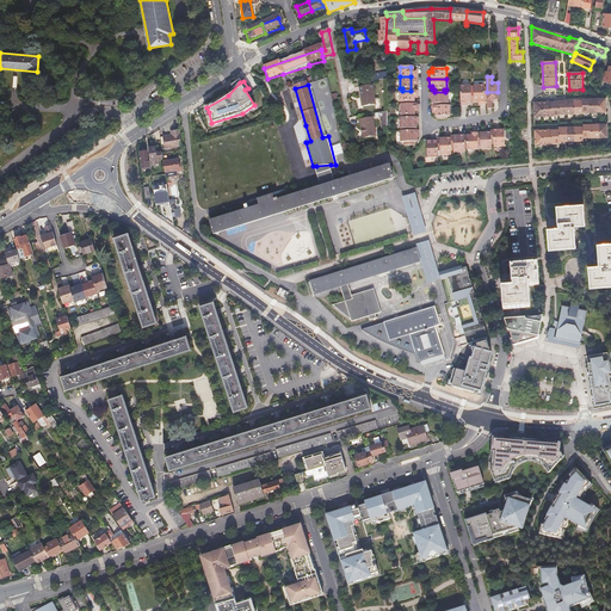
[(474,86),(474,90),(474,99),(474,102),(479,102),(479,104),(485,104),(485,98),(487,98),(487,92),(485,92),(485,85),(474,86)]
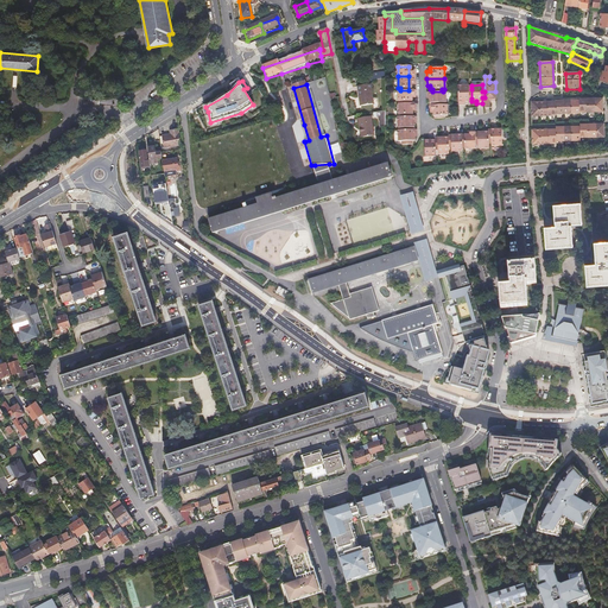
[(371,86),(358,87),(361,107),(373,106),(371,86)]
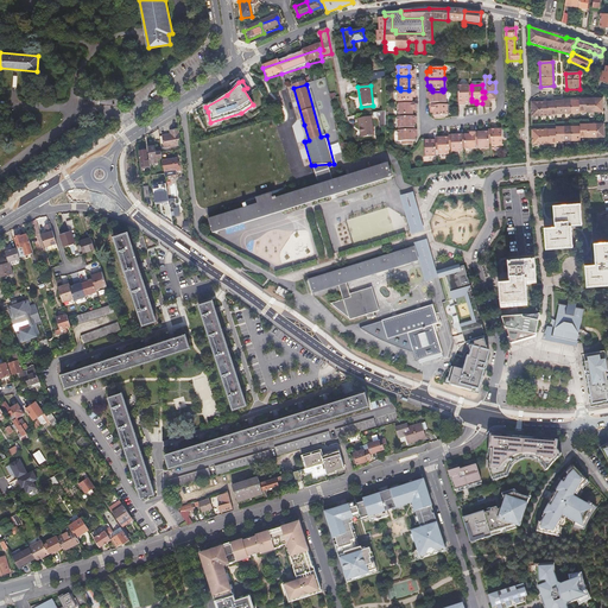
[(469,99),(472,99),(472,89),(469,89),(469,86),(458,86),(458,103),(466,103),(466,101),(469,101),(469,99)]
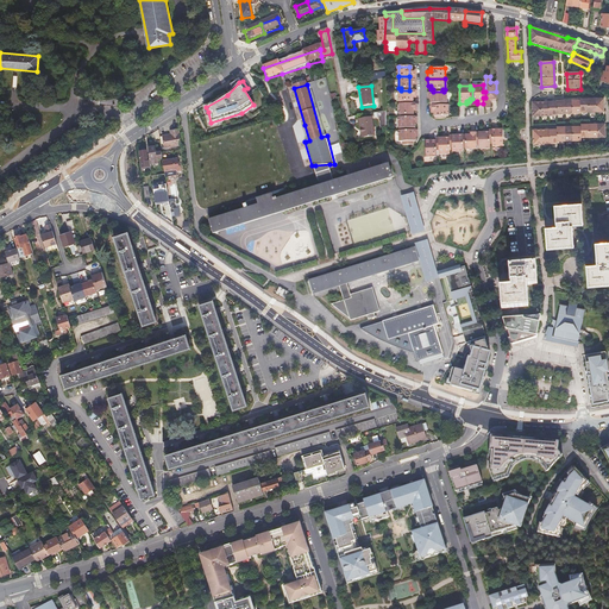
[(409,104),(409,90),(401,90),(399,90),(400,101),(402,101),(402,104),(409,104)]
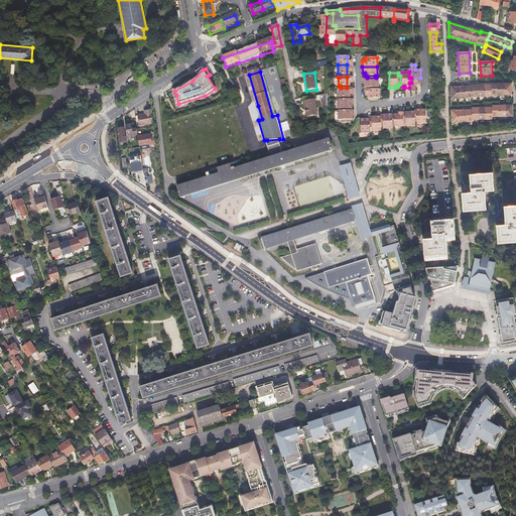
[(367,87),(367,89),(375,89),(375,87),(379,87),(378,78),(376,78),(367,78),(363,78),(363,84),(365,84),(365,87),(367,87)]
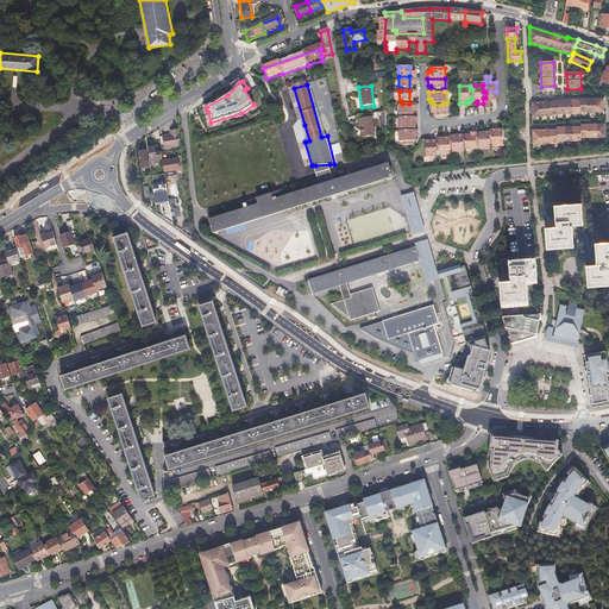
[(496,99),(496,92),(485,92),(485,98),(487,107),(491,107),(490,99),(496,99)]
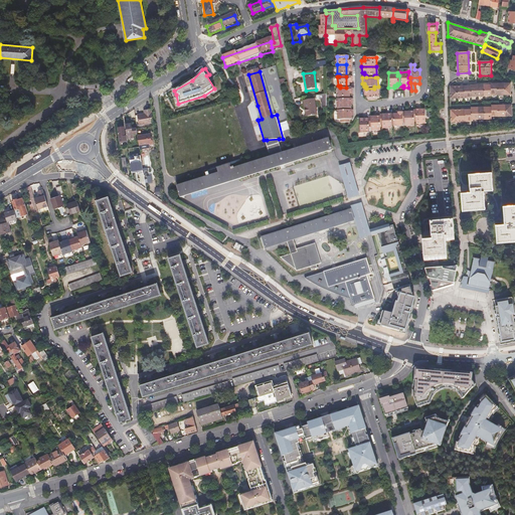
[(512,84),(491,84),(491,86),(477,86),(477,97),(491,97),(491,96),(512,96),(512,84)]
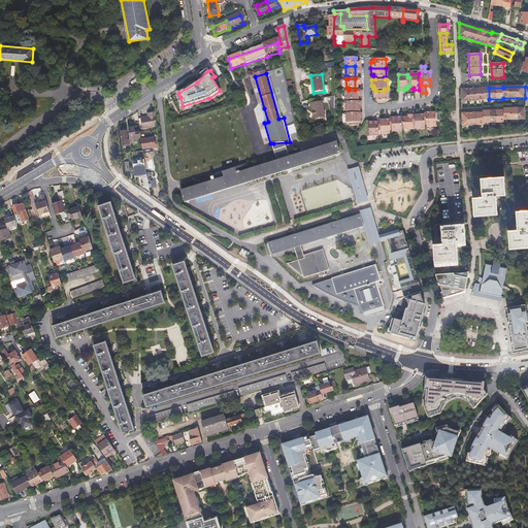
[(483,88),(461,89),(461,101),(483,101),(483,99),(489,99),(489,88),(483,88)]
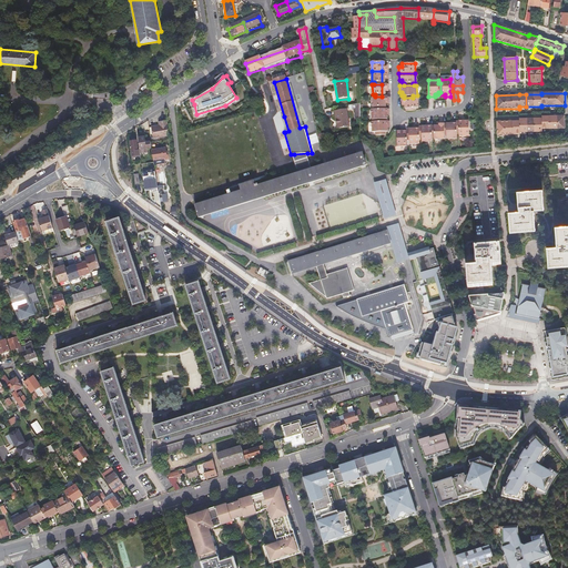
[(382,109),(382,97),(375,97),(373,97),(373,107),(375,107),(375,109),(382,109)]
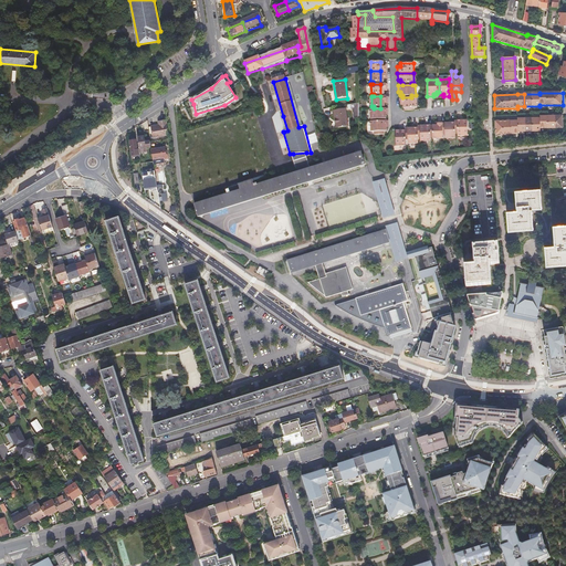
[(417,97),(411,97),(402,97),(400,97),(400,104),(404,104),(404,107),(405,107),(405,109),(415,108),(415,107),(417,107),(417,97)]
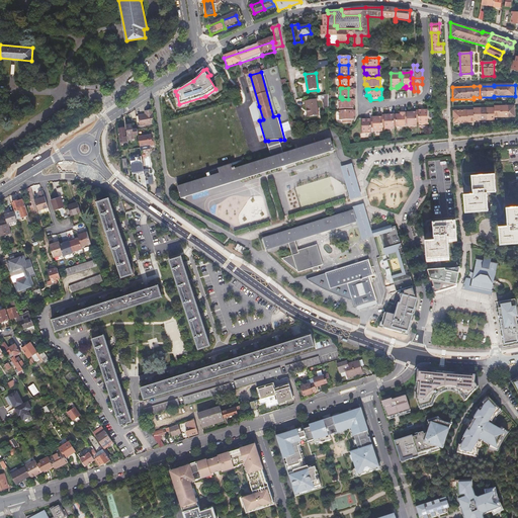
[(321,98),(324,98),(324,107),(328,107),(329,95),(321,94),(321,98)]
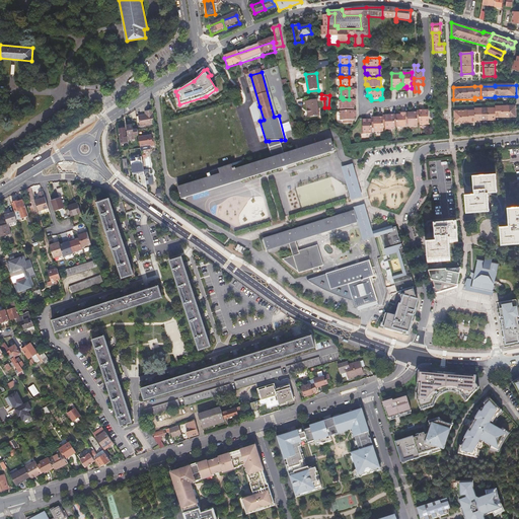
[(349,110),(349,99),(343,99),(341,99),(341,108),(343,108),(343,112),(349,110)]
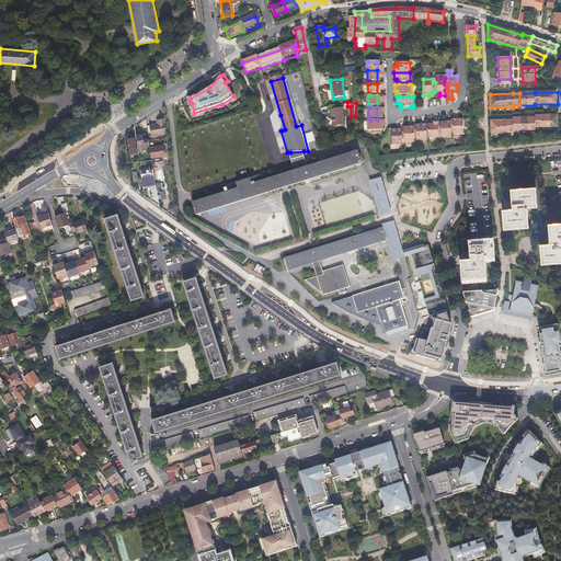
[(345,127),(343,110),(332,111),(334,128),(345,127)]
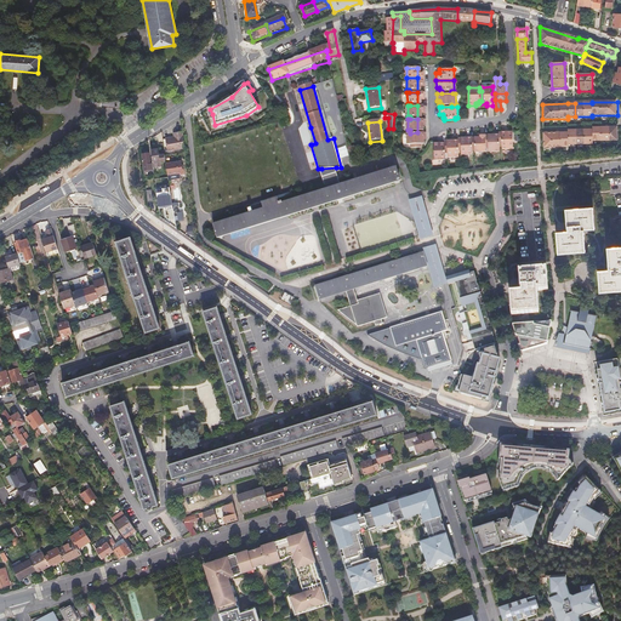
[(592,130),(574,130),(574,134),(574,144),(593,144),(593,142),(617,142),(617,127),(592,127),(592,130)]
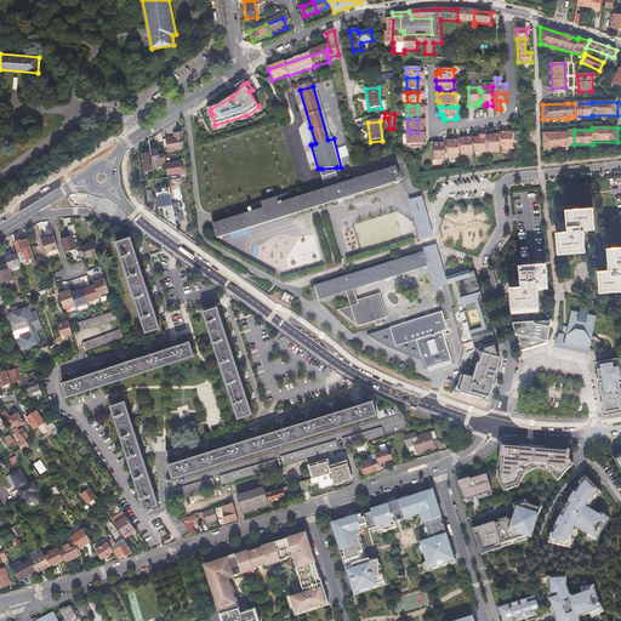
[(568,132),(542,132),(543,148),(558,147),(558,134),(574,134),(574,130),(568,130),(568,132)]
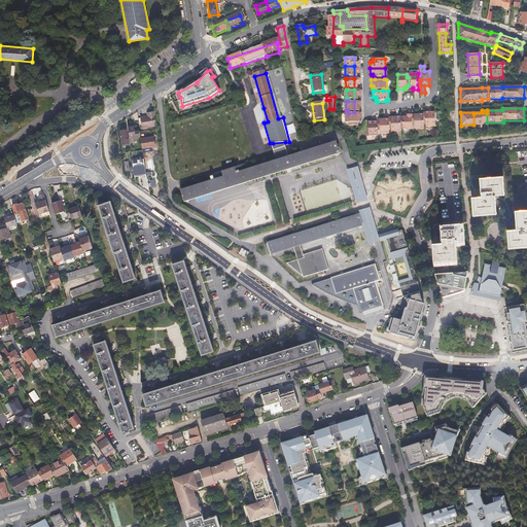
[(156,126),(155,111),(147,113),(148,116),(141,117),(142,129),(154,126),(156,126)]
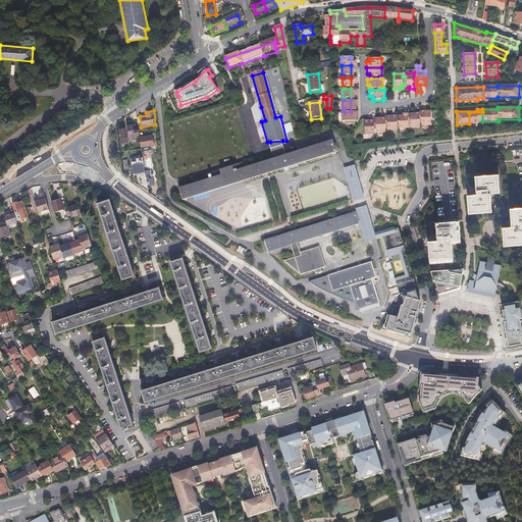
[(345,112),(343,112),(343,121),(346,121),(346,123),(351,123),(351,121),(351,111),(345,112)]
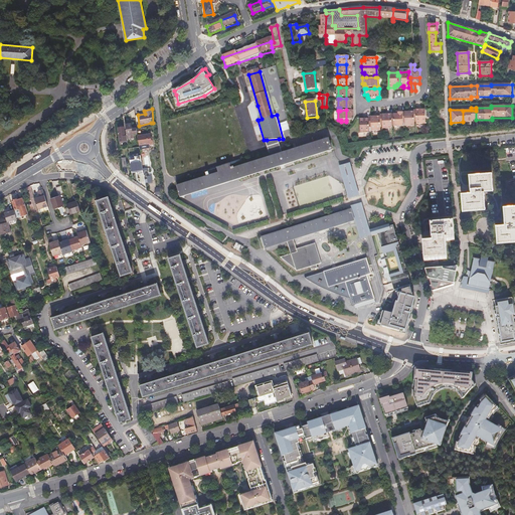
[(413,121),(415,121),(415,111),(412,111),(412,110),(407,111),(407,113),(404,113),(404,123),(404,127),(413,126),(413,121)]
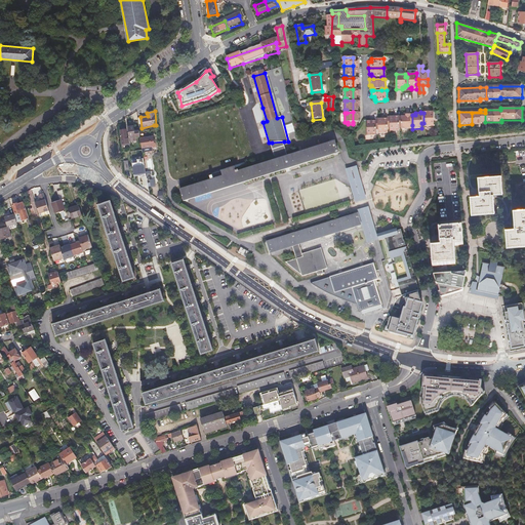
[(485,122),(485,113),(472,113),(472,124),(480,124),(480,122),(485,122)]
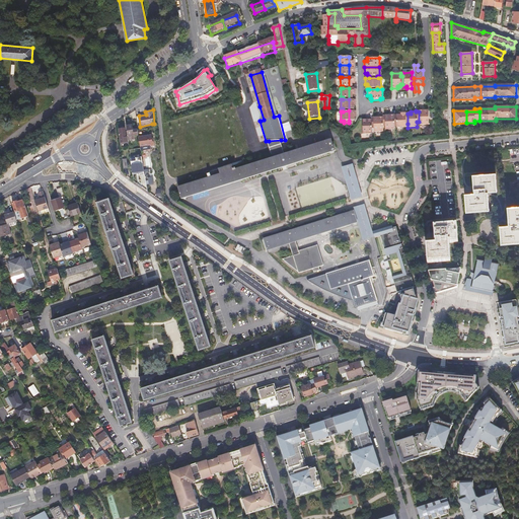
[(405,124),(408,124),(408,114),(405,114),(405,113),(399,113),(399,116),(396,116),(396,126),(396,128),(405,128),(405,124)]
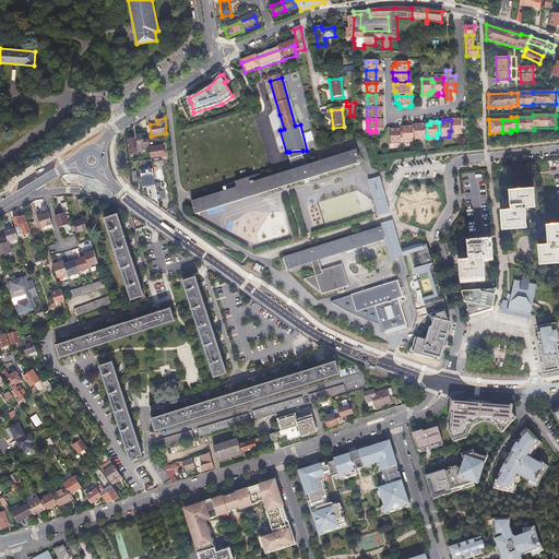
[(415,125),(415,140),(425,140),(425,135),(427,135),(427,125),(424,125),(424,122),(418,122),(418,125),(415,125)]
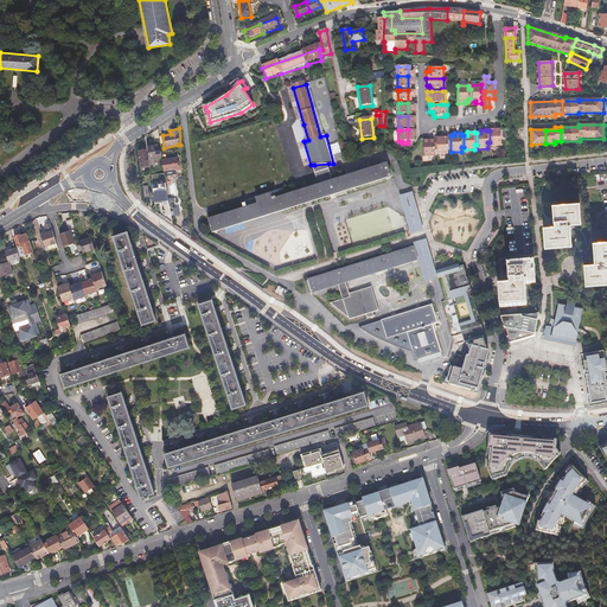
[(448,147),(451,147),(449,138),(447,138),(447,136),(441,136),(441,138),(436,139),(436,140),(438,151),(438,155),(448,154),(448,147)]
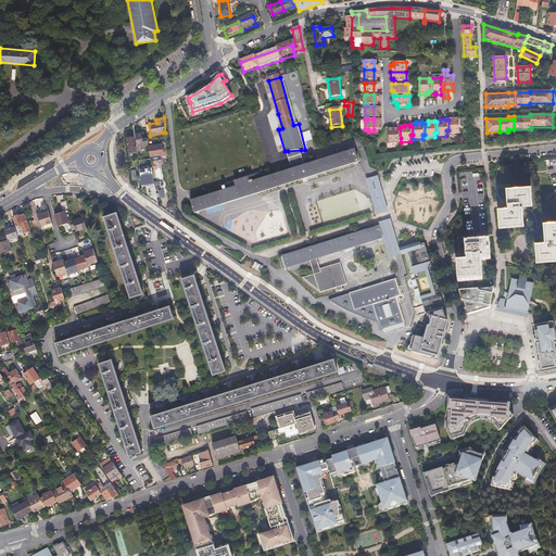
[(399,138),(401,138),(400,128),(397,128),(397,127),(391,127),(391,129),(388,129),(389,144),(399,143),(399,138)]
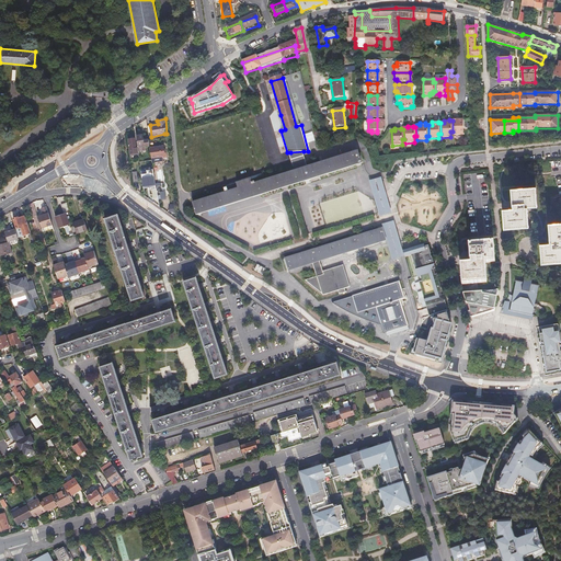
[(150,146),(149,140),(146,141),(145,136),(136,137),(138,150),(138,152),(146,151),(145,147),(150,146)]
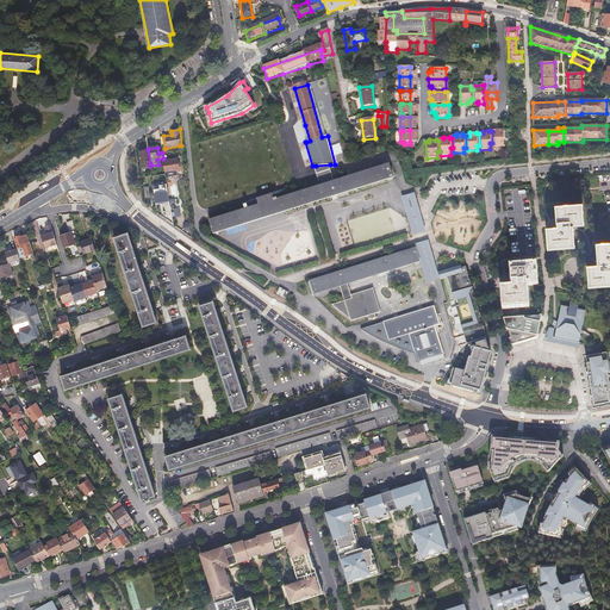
[(148,165),(147,150),(144,150),(144,149),(142,150),(139,151),(141,162),(142,168),(142,173),(151,172),(150,166),(150,163),(148,165)]
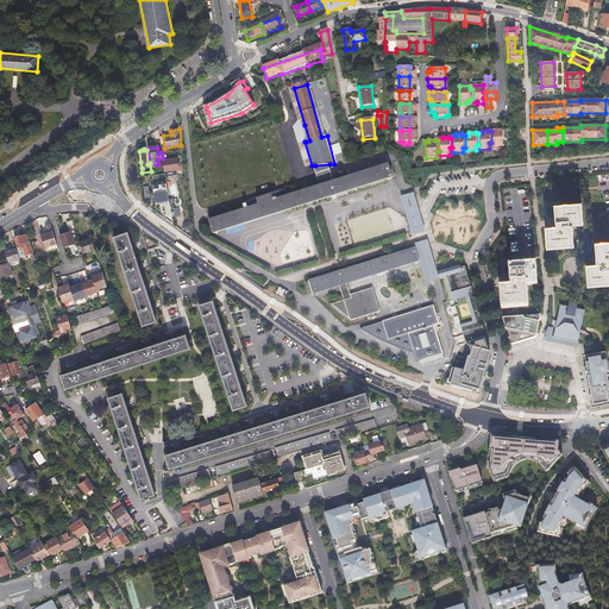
[(163,159),(164,170),(175,169),(176,170),(180,170),(179,162),(177,162),(176,157),(163,159)]
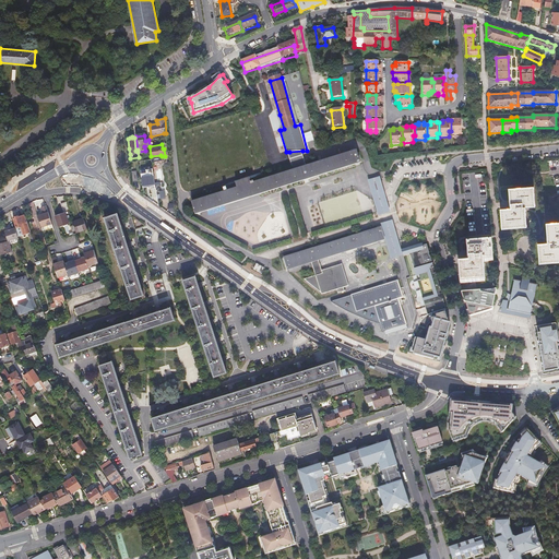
[(304,156),(292,159),(295,170),(241,187),(241,185),(239,186),(238,181),(226,186),(227,189),(193,200),(198,213),(363,163),(358,152),(307,167),(304,156)]
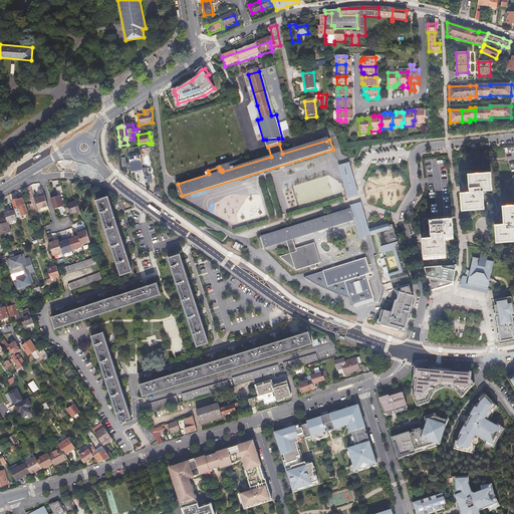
[(349,162),(338,165),(347,198),(358,195),(349,162)]
